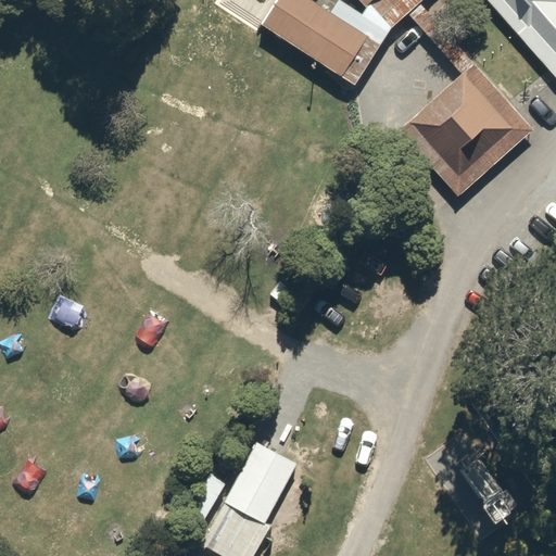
[(421,0),(278,0),(264,24),(357,86),(391,32),(421,0)]
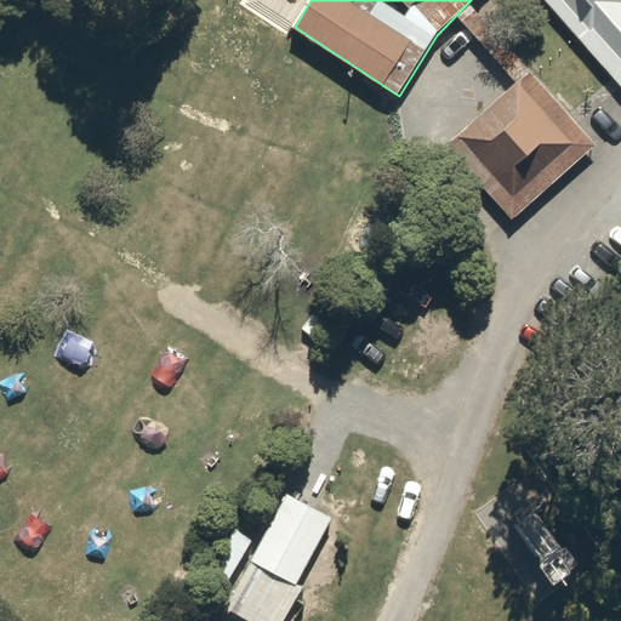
[(620,0),(546,0),(582,40),(620,5),(620,0)]
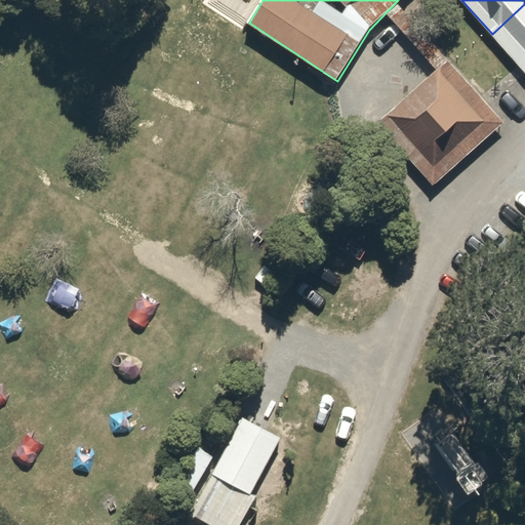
[(524,69),(524,4),(492,34),(520,64),(524,69)]
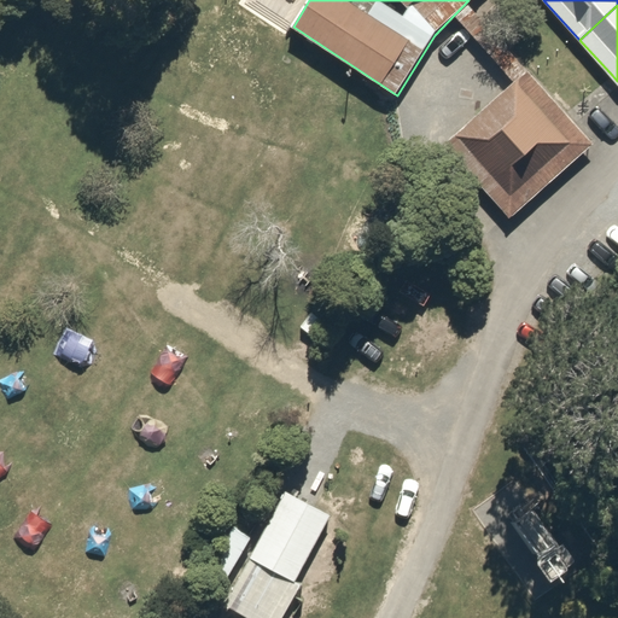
[(564,112),(531,73),(447,143),(509,217),(594,147),(564,112)]
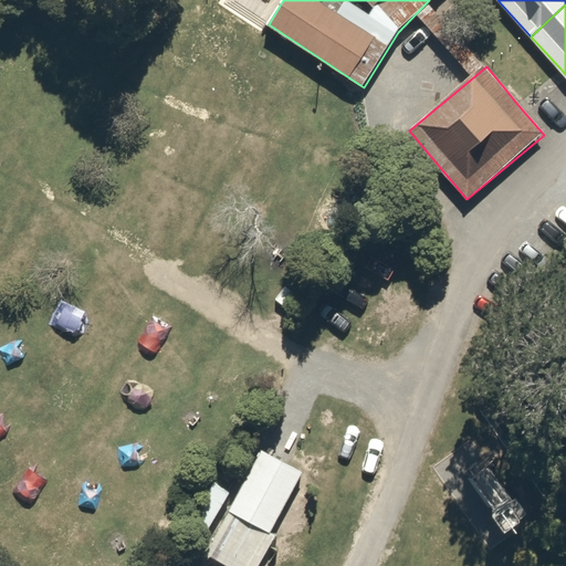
[(304,471),(263,449),(230,510),(271,532),(304,471)]
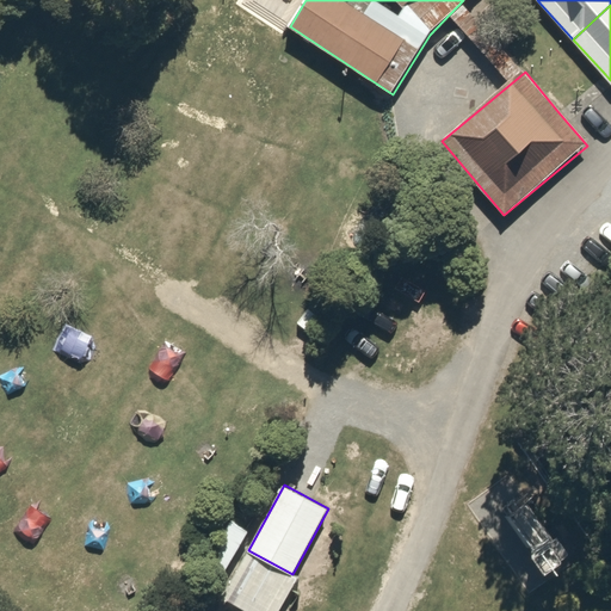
[(519,526),(544,561),(565,547),(539,512),(519,526)]
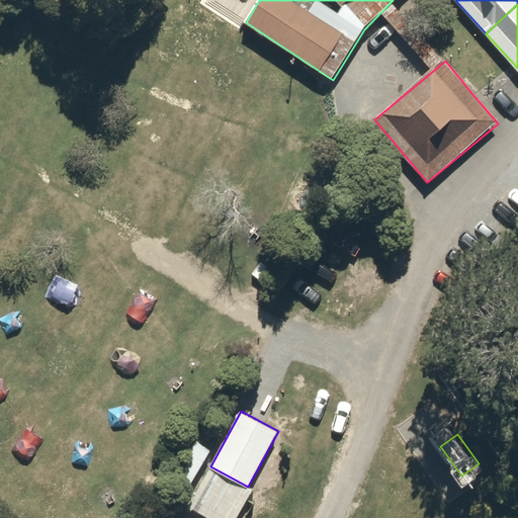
[(212,450),(196,442),(177,479),(193,487),(212,450)]
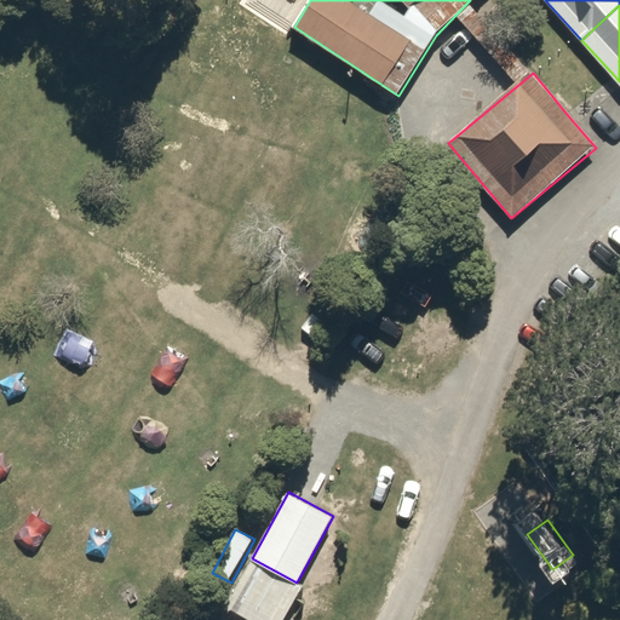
[(297,583),(252,558),(227,607),(251,619),(285,619),(304,586),(297,583)]
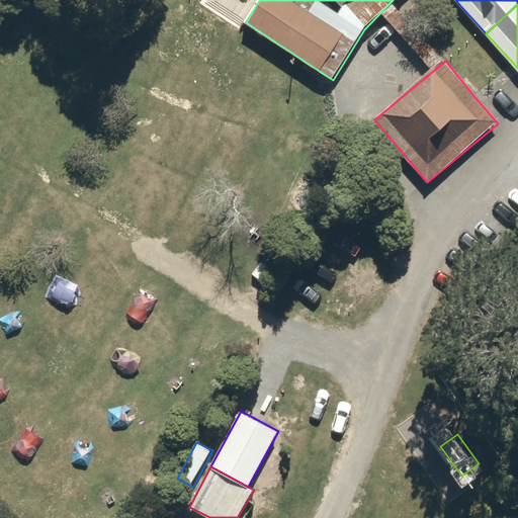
All buildings are outlined.
